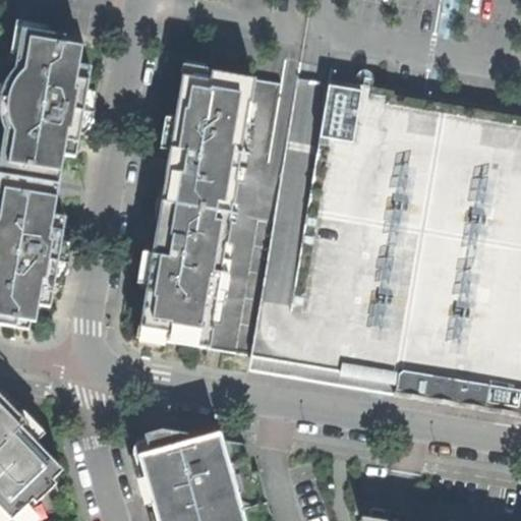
[(21,36),(3,145),(64,155),(70,156),(76,157),(93,66),(80,64),(82,54),(77,53),(79,38),(30,30),(21,36)]
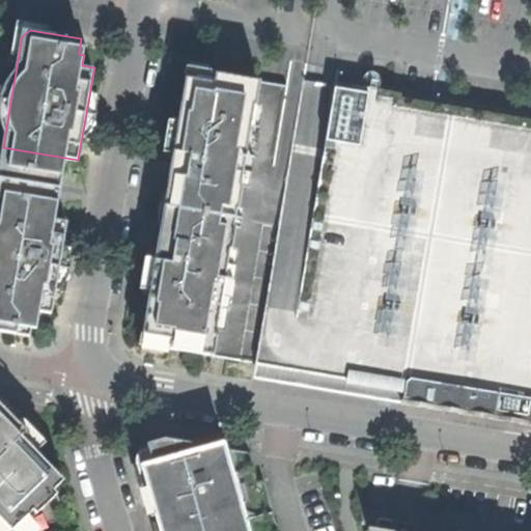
[(149,344),(242,359),(288,85),(196,70),(191,101),(184,100),(179,121),(170,175),(177,176),(185,177),(174,239),(167,236),(160,235),(151,282),(146,311),(155,312),(149,344)]
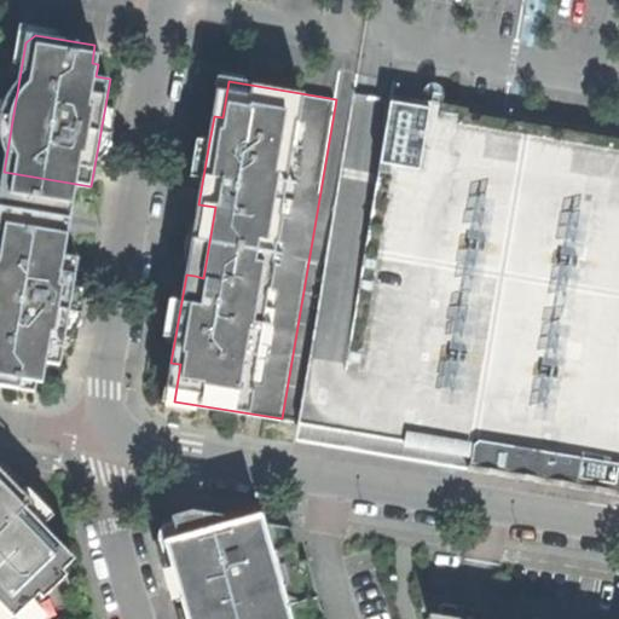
[(618,138),(467,113),(468,108),(357,92),(298,422),(324,427),(329,398),(414,411),(434,446),(473,452),(470,462),(468,464),(468,470),(473,472),(474,470),(618,496),(618,138)]
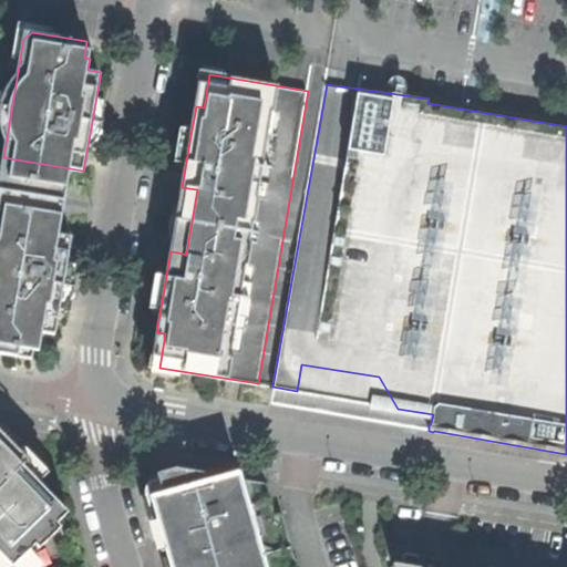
[(0,223),(60,233),(70,168),(3,157),(0,176),(0,223)]
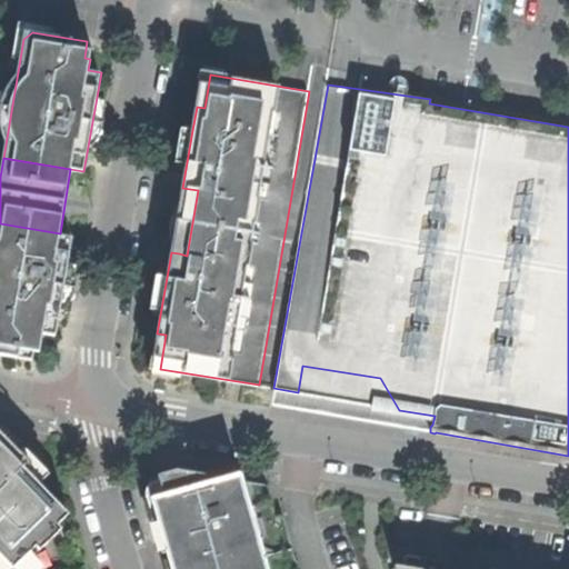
[(190,189),(179,253),(187,256),(198,190),(190,189)]
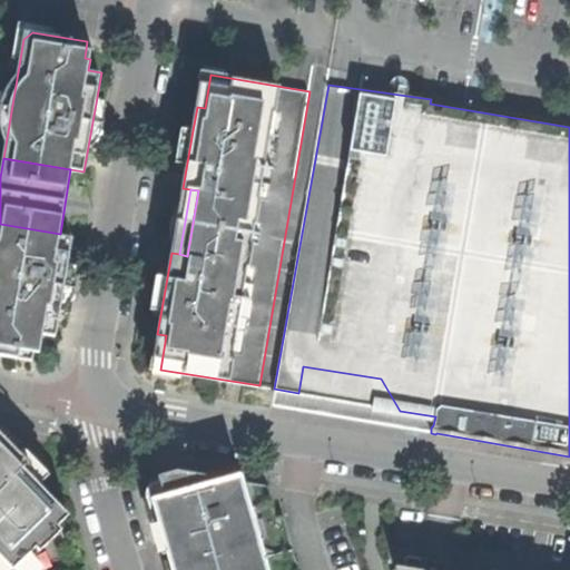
[(42,333),(56,335),(72,236),(67,235),(60,234),(0,224),(0,352),(33,359),(36,343),(41,343),(42,333)]
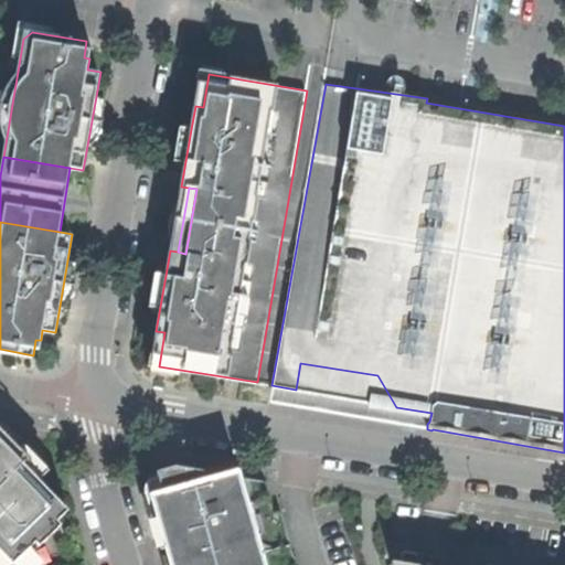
[(296,390),(396,407),(377,375),(300,363),(296,390)]
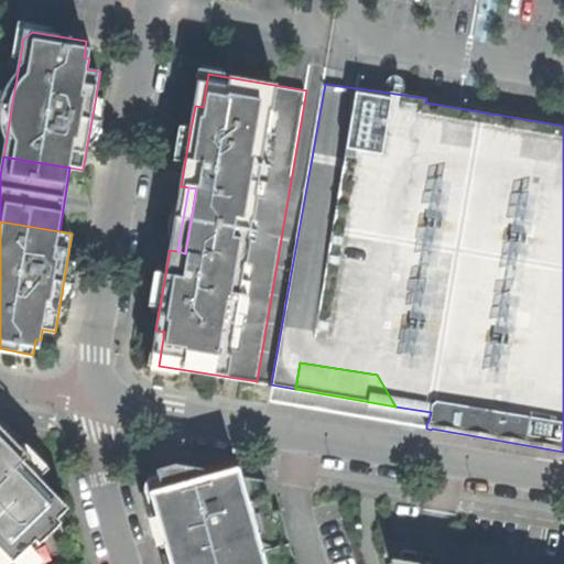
[(86,563),(86,560),(74,563),(63,524),(58,520),(69,510),(24,464),(26,461),(19,454),(12,447),(15,444),(22,437),(10,424),(8,423),(0,421),(0,563),(86,563)]
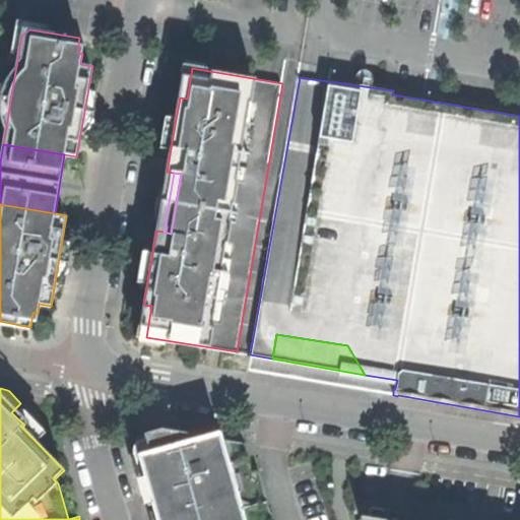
[(27,423),(14,409),(11,412),(17,418),(24,425),(27,423)]
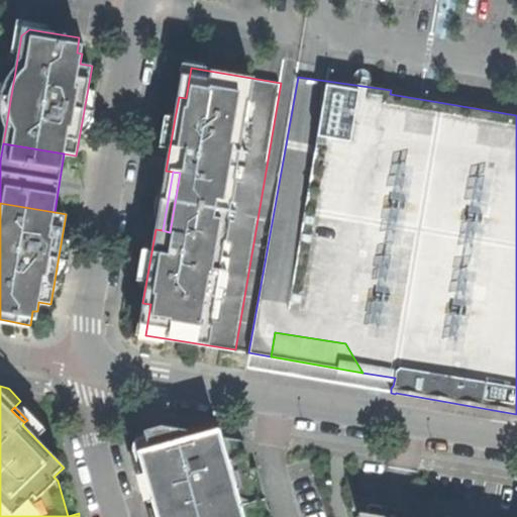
[(272,516),(257,467),(251,469),(243,440),(162,426),(137,433),(148,472),(156,470),(161,488),(153,490),(161,516),(272,516)]
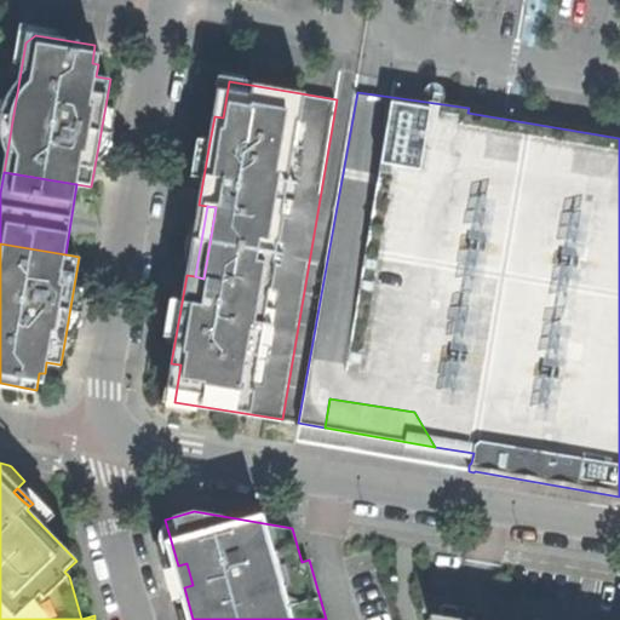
[(178,566),(184,587),(193,585),(187,563),(178,566)]
